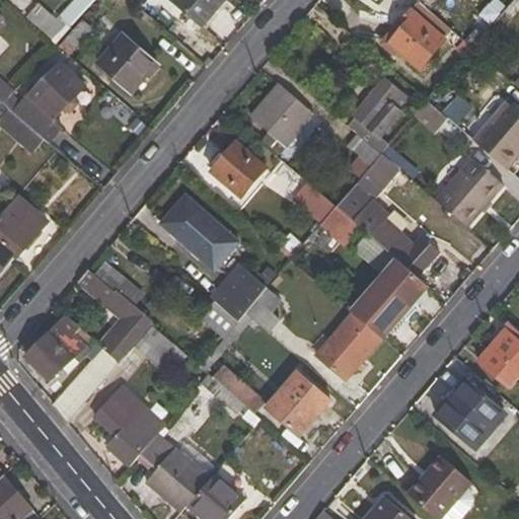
[(61,35),(92,0),(68,0),(72,2),(50,25),(61,35)]
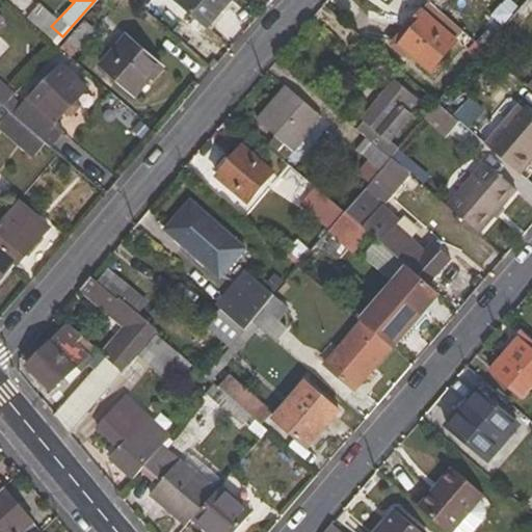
[(231,0),(181,0),(180,2),(207,27),(231,0)]
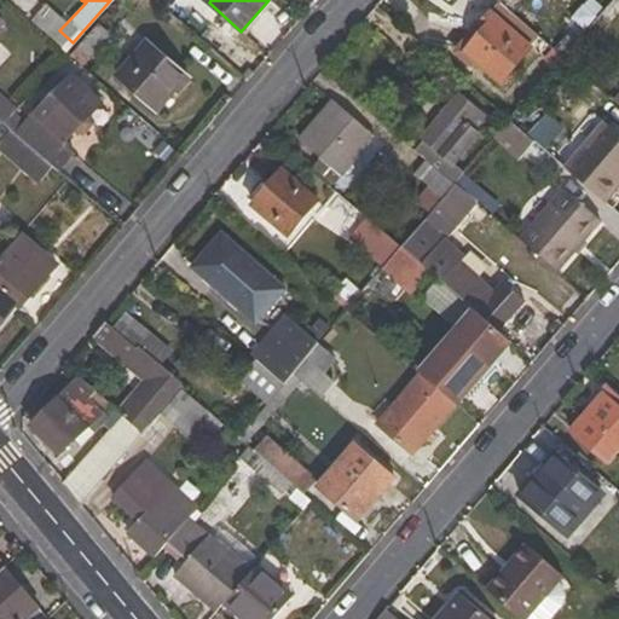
[(609,24),(618,12),(618,0),(611,0),(599,15),(609,24)]
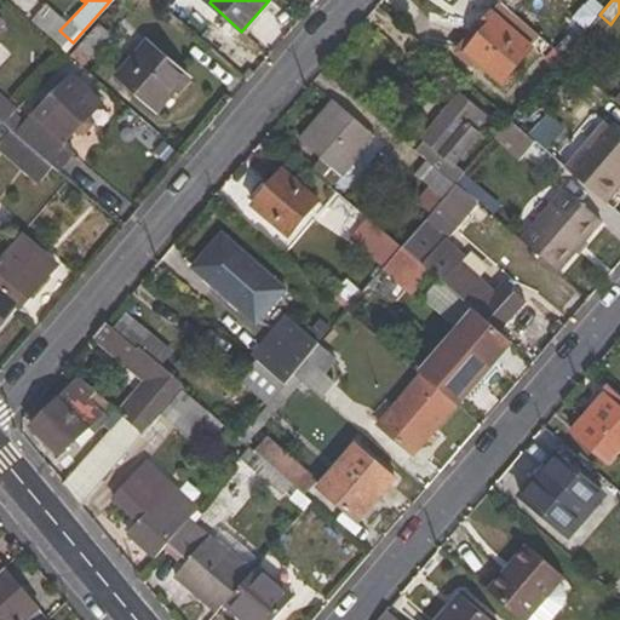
[(459,47),(500,82),(529,49),(488,13),(459,47)]
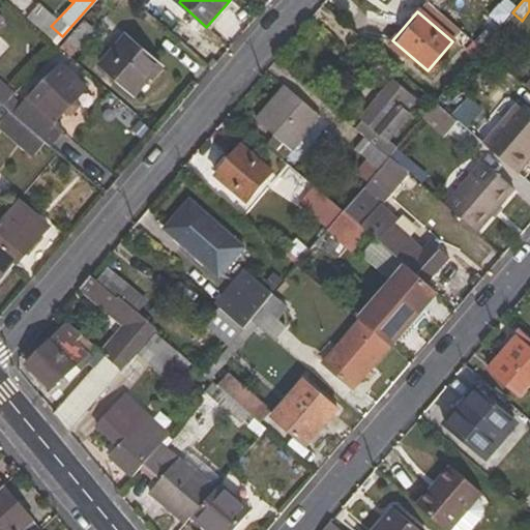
[(100,35),(84,21),(59,48),(71,60),(83,46),(88,50),(100,35)]
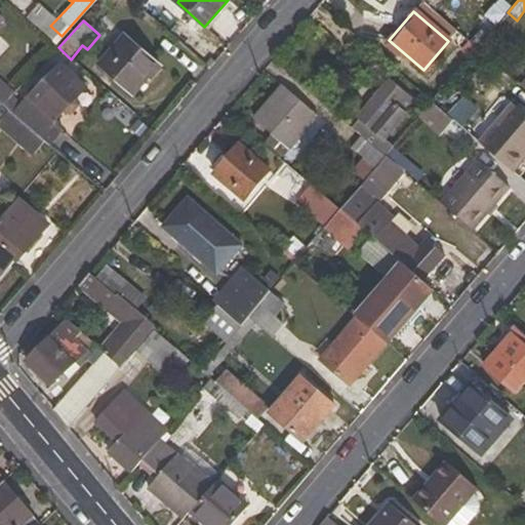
[(496,42),(489,35),(478,49),(486,55),(496,42)]
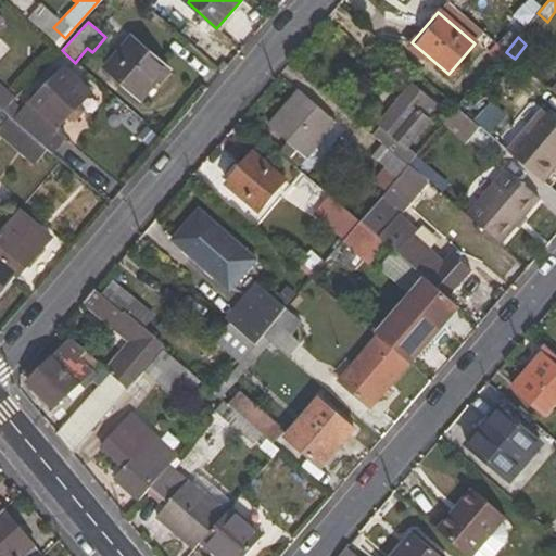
[(155,79),(162,85),(173,73),(131,38),(104,68),(140,99),(155,79)]
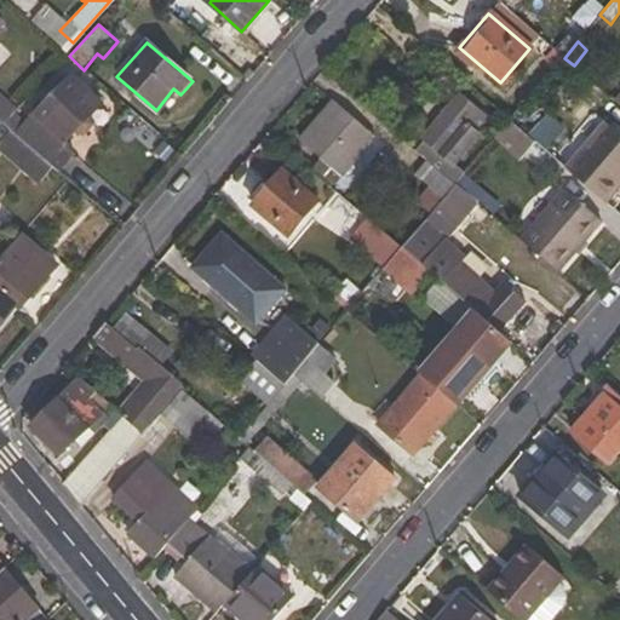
[(544,58),(556,68),(564,58),(552,47),(544,58)]
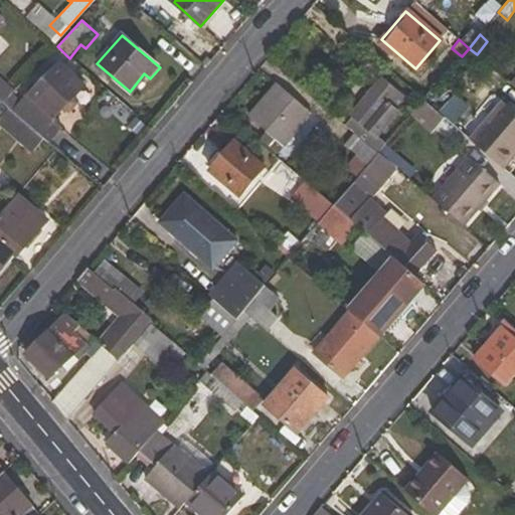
[(83,86),(57,61),(12,112),(42,139),(48,145),(61,130),(52,122),(64,108),(73,98),(83,86)]
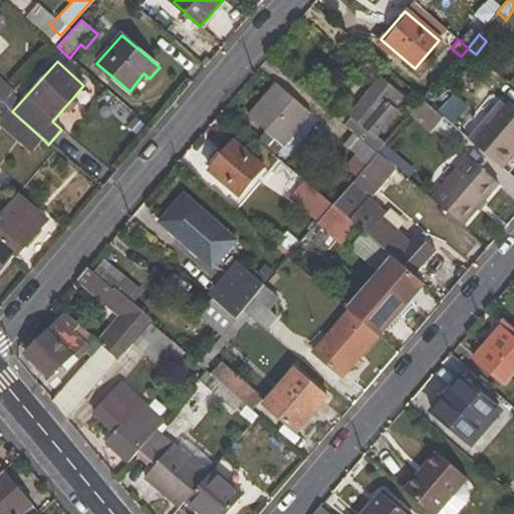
[(12,92),(0,80),(0,101),(3,103),(12,92)]
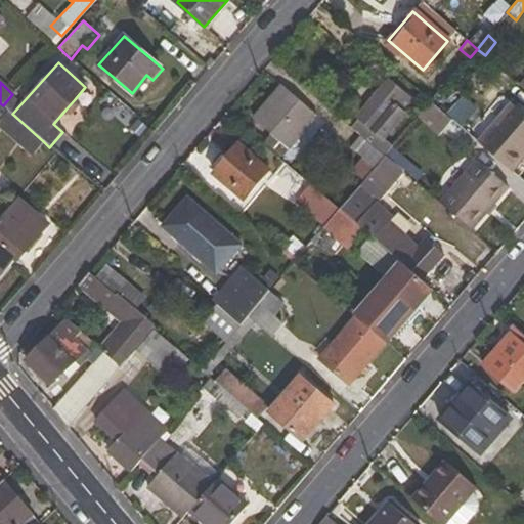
[(477,110),(447,83),(432,100),(463,127),(477,110)]
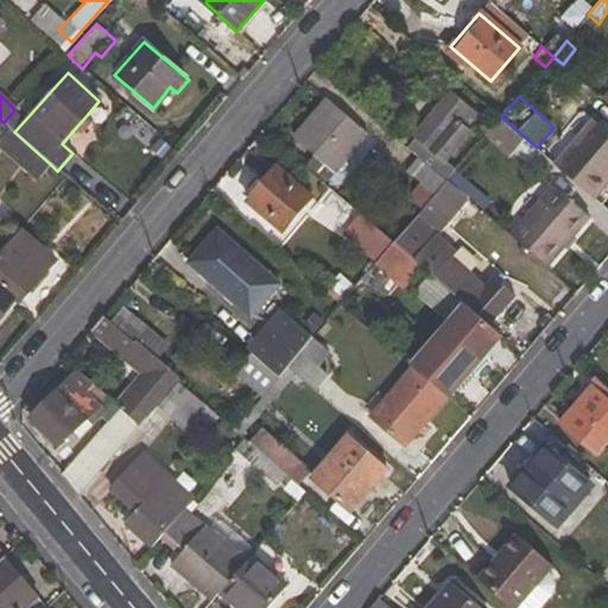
[(426,127),(418,138),(423,141),(441,158),(475,116),(453,97),(443,108),(438,103),(423,122),(426,127)]
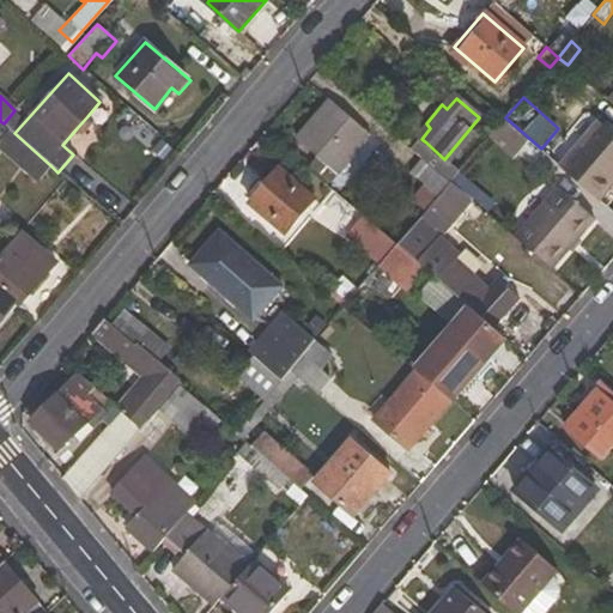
[(297,138),(337,173),(369,134),(331,99),(297,138)]
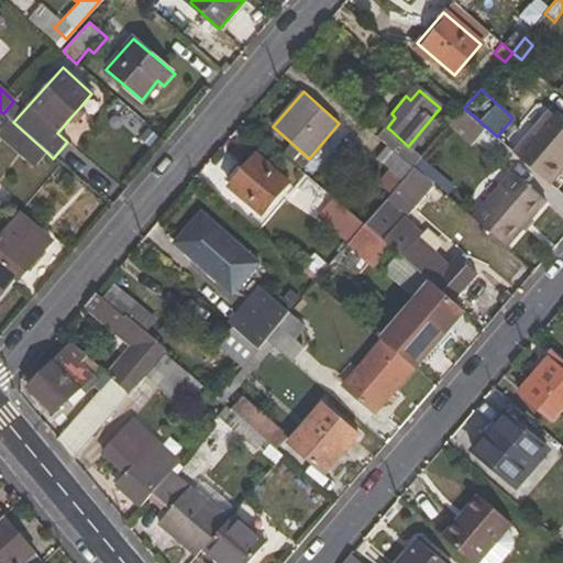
[(514,133),(545,161),(562,139),(562,116),(542,99),(514,133)]
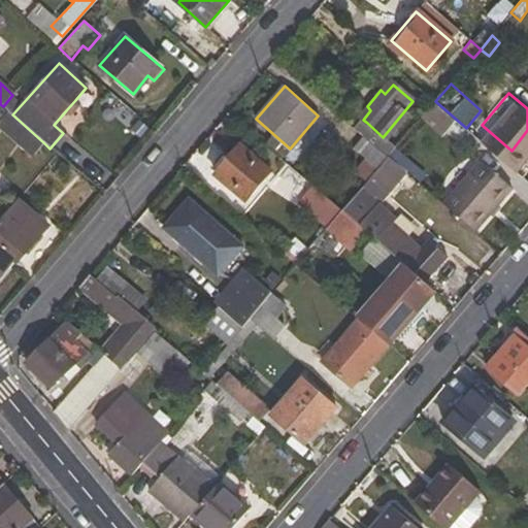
[(71,114),(80,105),(75,100),(66,110),(71,114)]
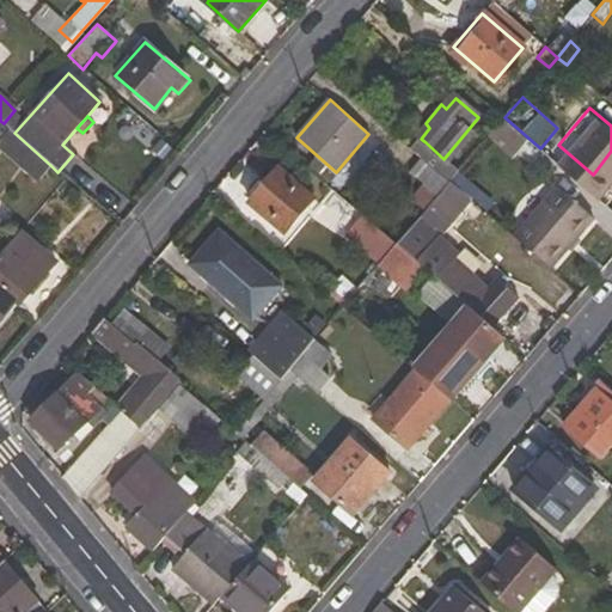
[(512,155),(526,139),(503,120),(489,136),(512,155)]
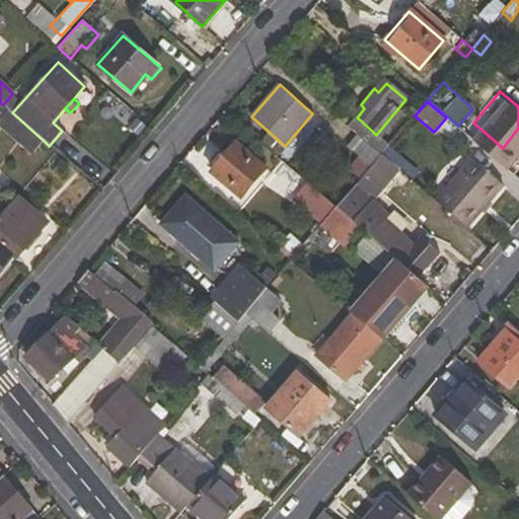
[(43,140),(12,113),(8,110),(1,118),(0,118),(0,126),(30,153),(43,140)]
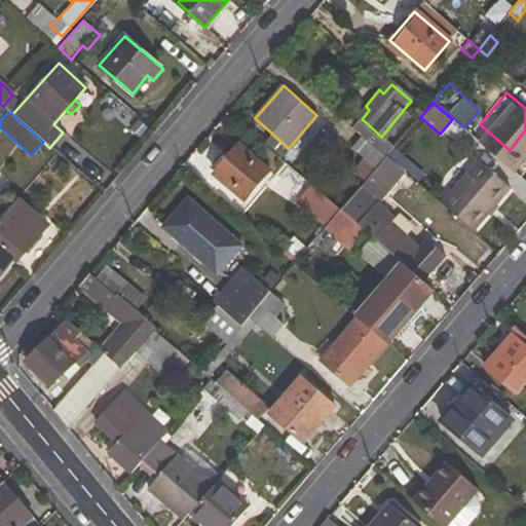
[(381,137),(366,122),(358,133),(362,136),(386,156),(393,148),(381,137)]
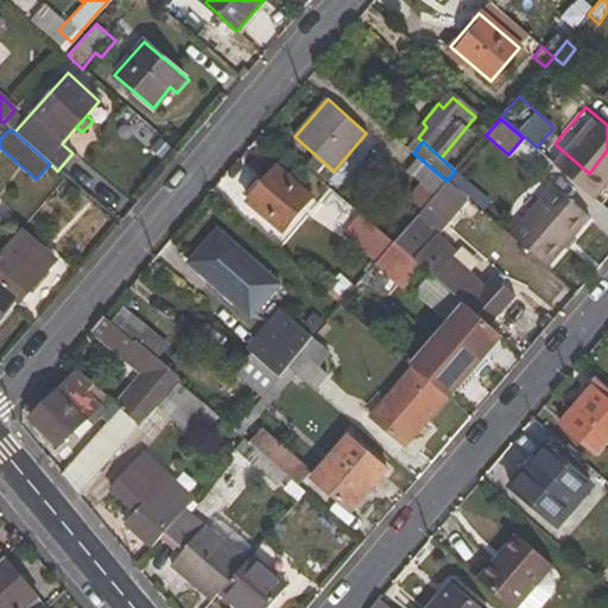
[(407,198),(422,209),(447,181),(418,157),(406,171),(419,183),(407,198)]
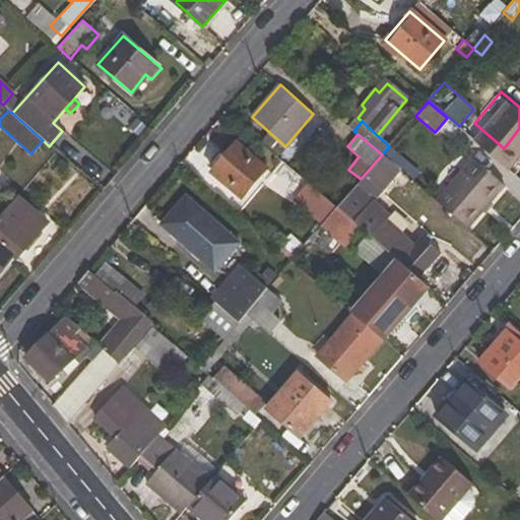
[(212,172),(242,197),(266,169),(237,143),(212,172)]
